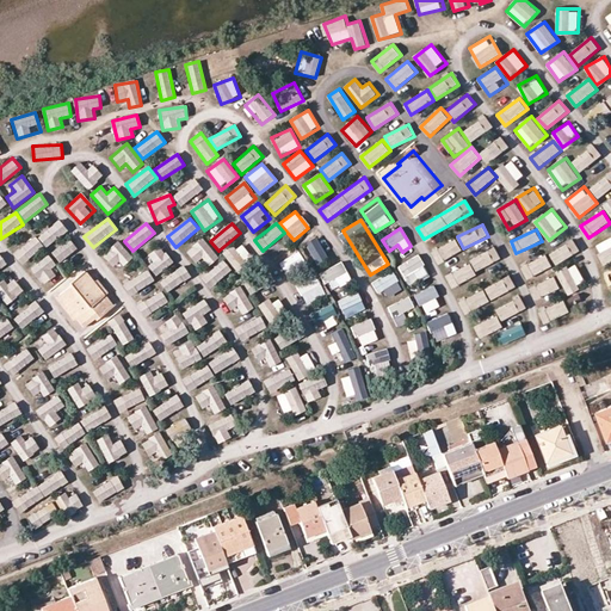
[(34,236),(13,255),(23,265),(43,246),(34,236)]
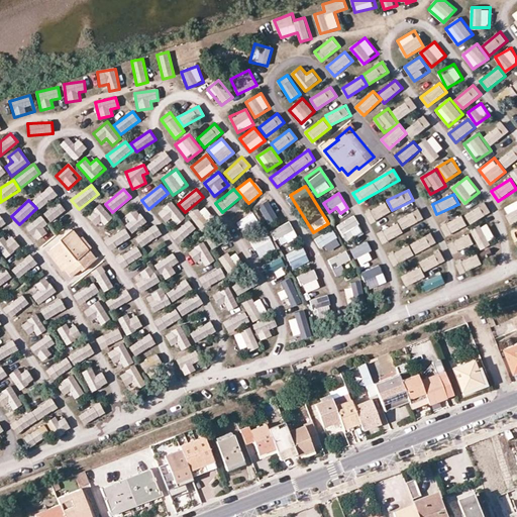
[(271,201),(257,209),(267,224),(280,216),(271,201)]
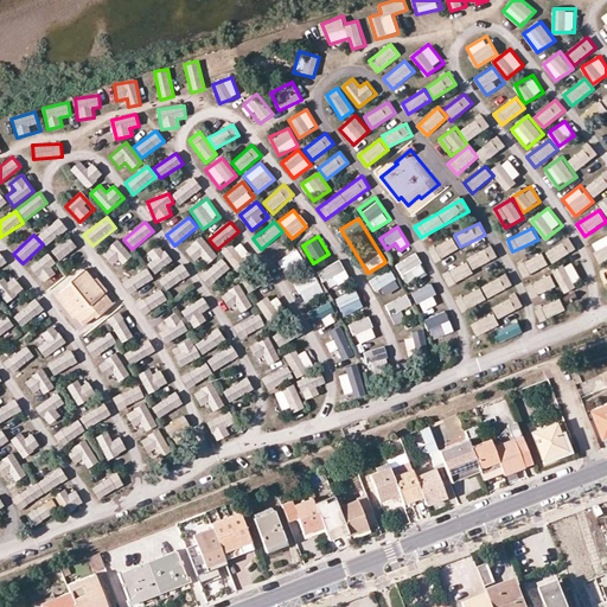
[(606,236),(592,243),(601,262),(606,259),(606,236)]
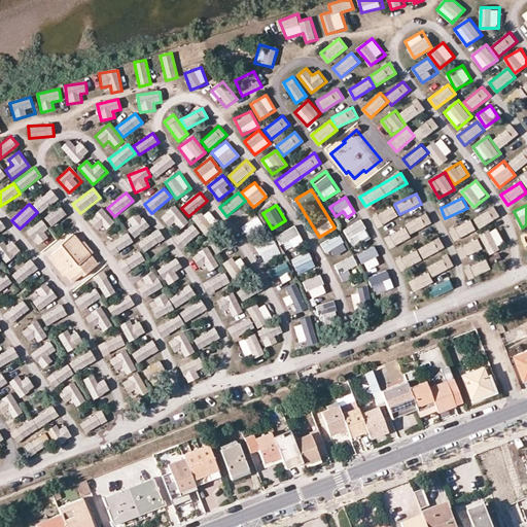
[(44,217),(50,227),(67,216),(61,206),(44,217)]
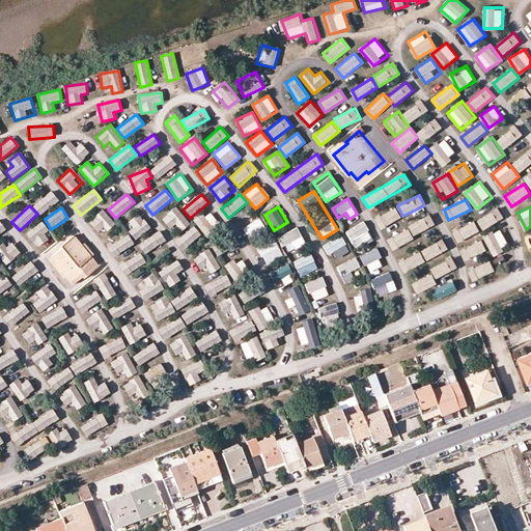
[(161,218),(171,232),(188,222),(177,207),(161,218)]
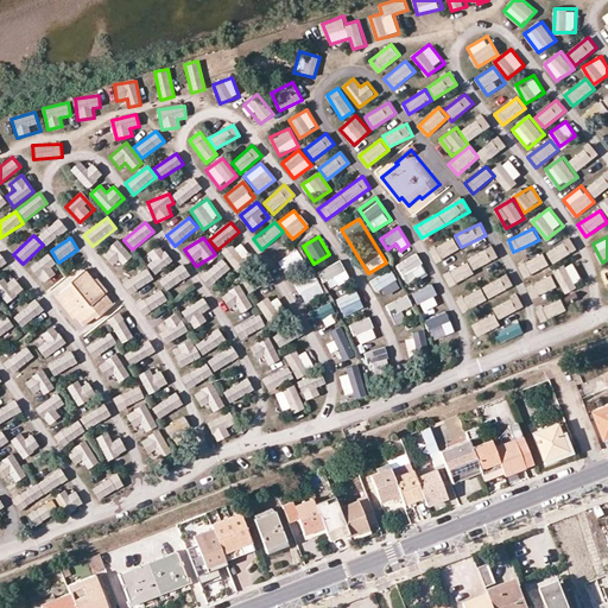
[(436,263),(461,251),(455,238),(430,249),(436,263)]
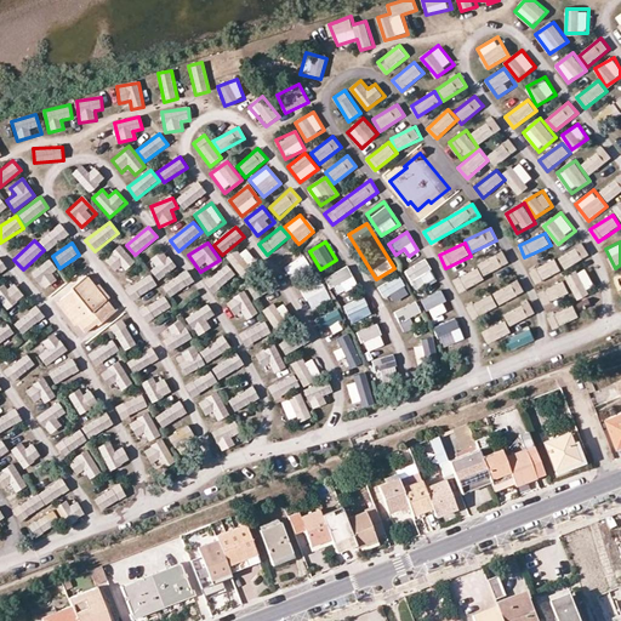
[(567,269),(590,255),(584,243),(559,257),(567,269)]
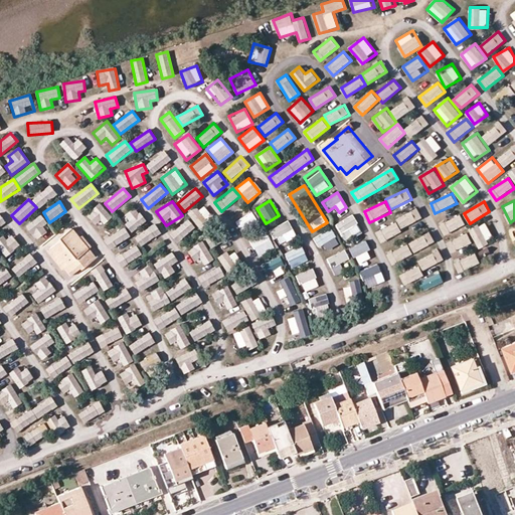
[(99,228),(112,217),(100,203),(87,215),(99,228)]
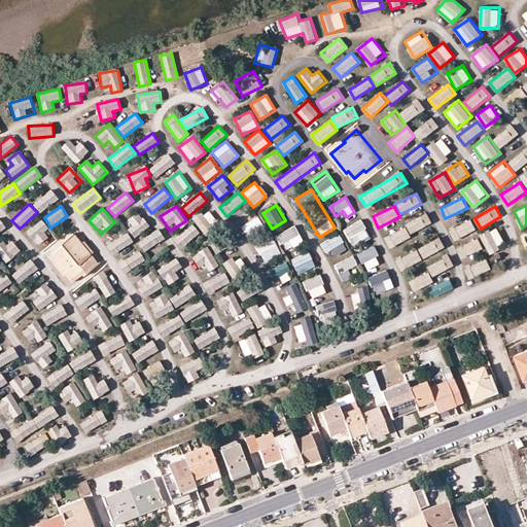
[(209,210),(195,218),(204,236),(218,227),(209,210)]
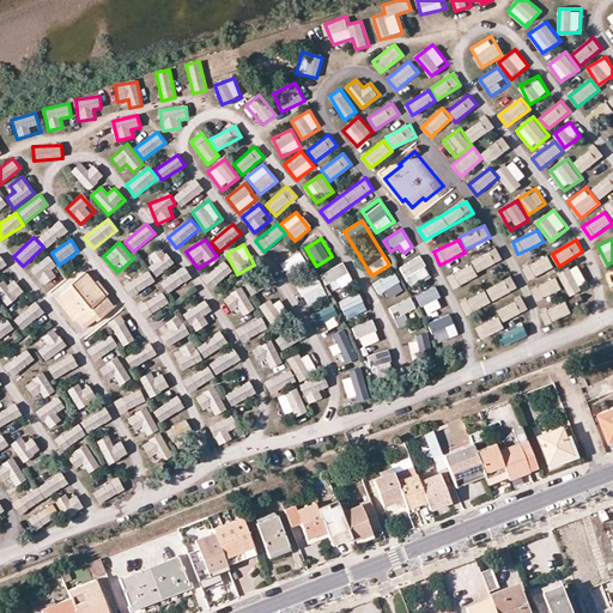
[(145,258),(157,275),(174,265),(162,247),(145,258)]
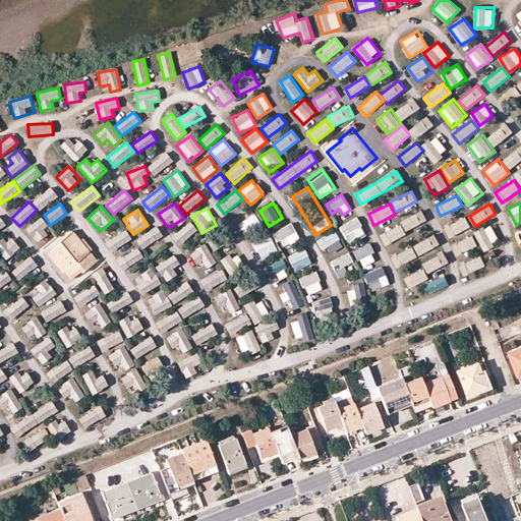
[(406,231),(427,221),(422,211),(401,221),(406,231)]
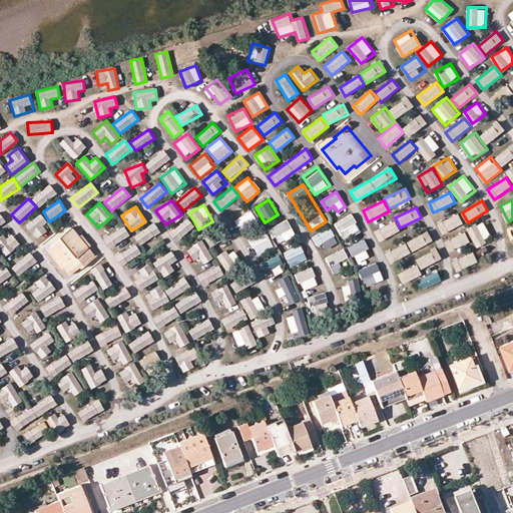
[(250,210),(235,220),(244,235),(261,225),(250,210)]
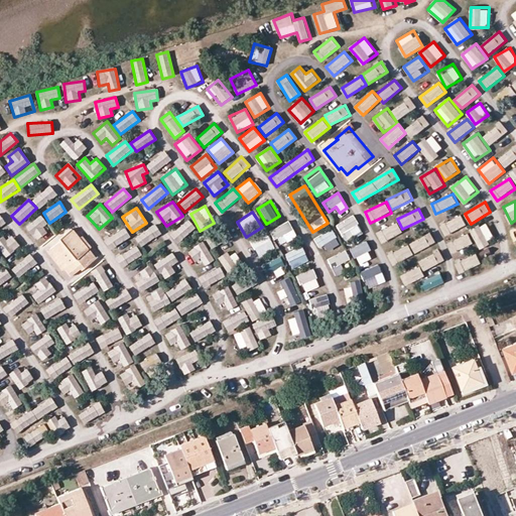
[(39,215),(25,227),(37,241),(51,229),(39,215)]
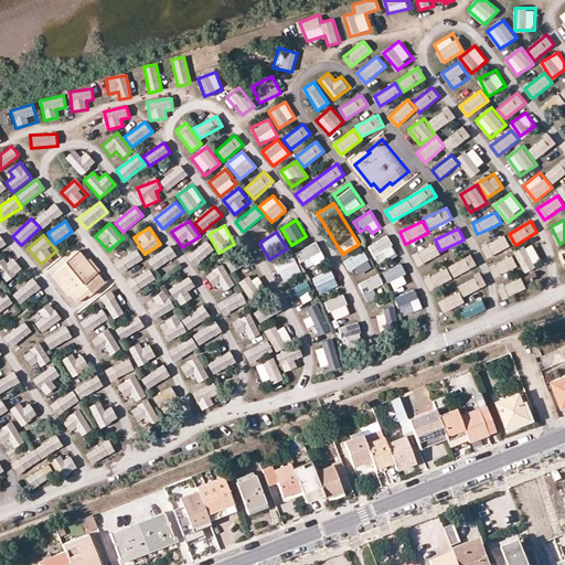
[(488,258),(511,246),(505,235),(482,247),(488,258)]
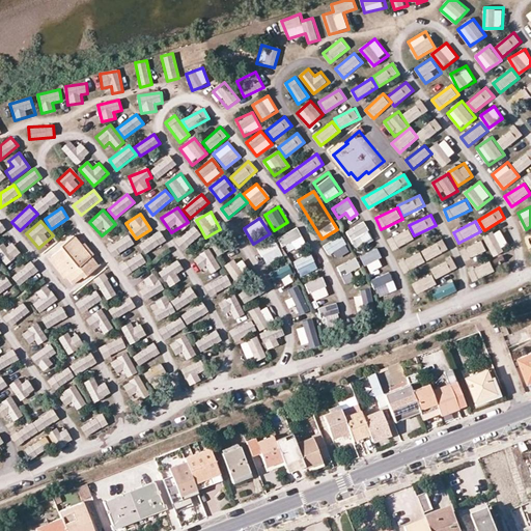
[(354,248),(372,240),(365,222),(346,230),(354,248)]
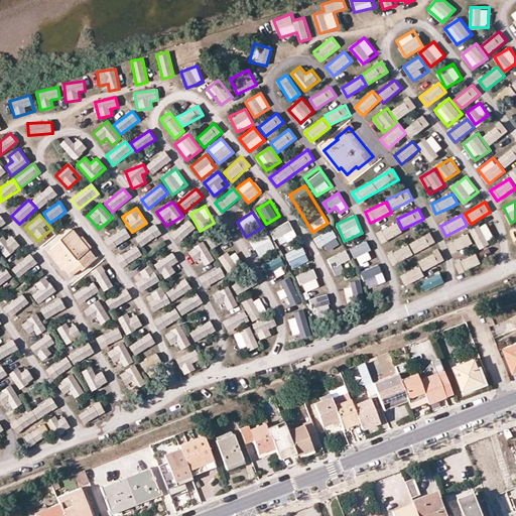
[(188,220),(170,235),(176,244),(196,229),(188,220)]
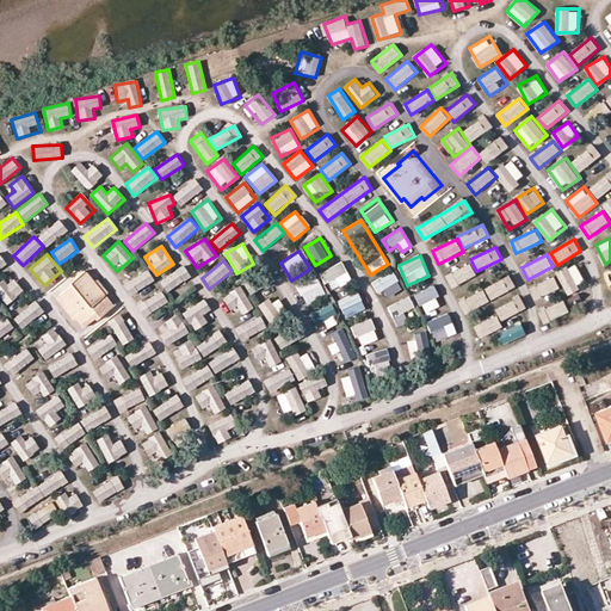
[(339,285),(351,278),(341,263),(320,275),(325,285),(335,279),(339,285)]
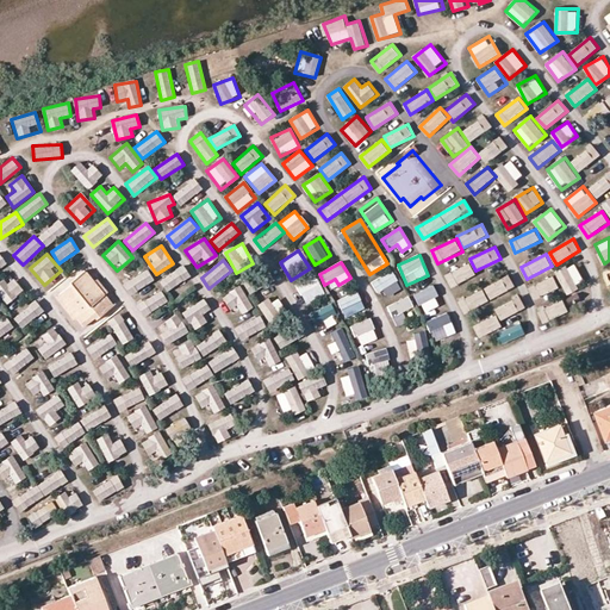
[(446,275),(453,287),(477,274),(470,262),(446,275)]
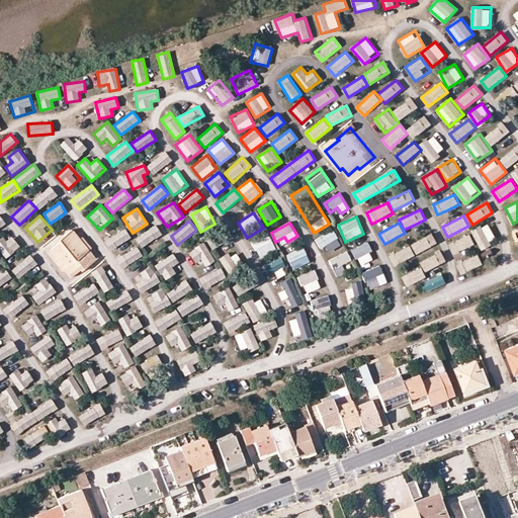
[(482,248),(498,240),(489,223),(472,231),(482,248)]
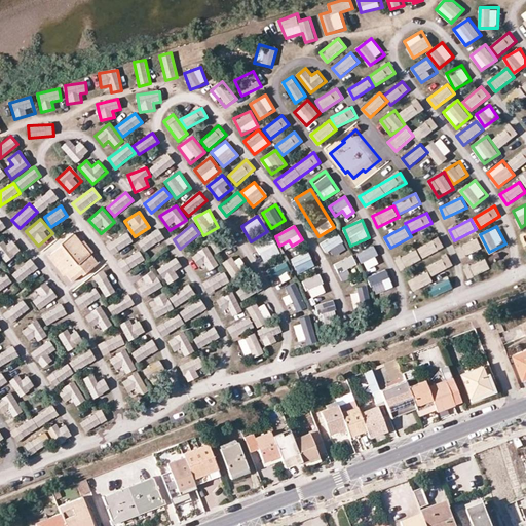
[(126,233),(106,245),(112,255),(133,242),(126,233)]
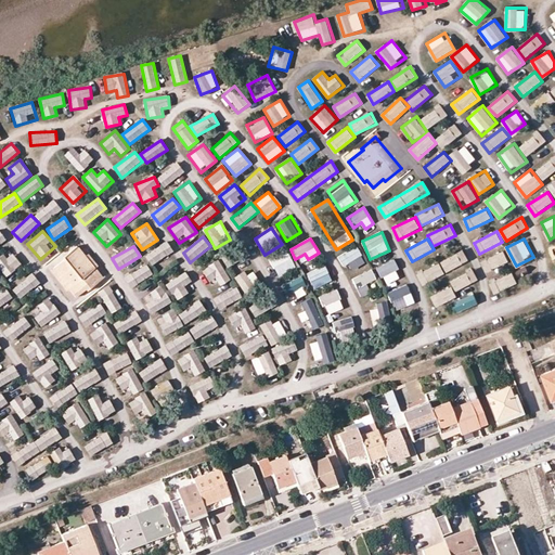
[(102,279),(76,247),(62,258),(64,260),(49,272),(66,292),(68,289),(74,298),(84,289),(86,292),(102,279)]
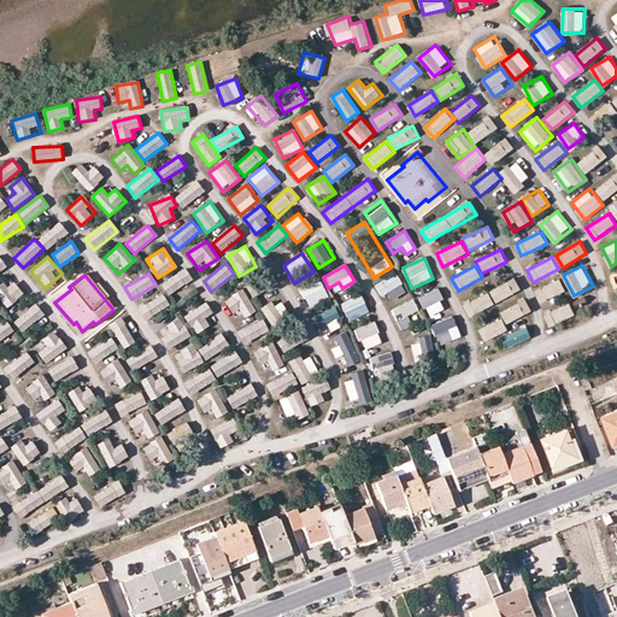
[(376,286),(386,305),(407,294),(397,275),(376,286)]
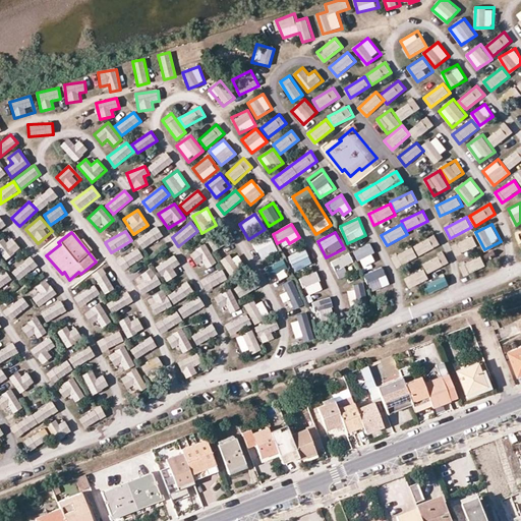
[(419,256),(441,245),(435,234),(414,246),(419,256)]
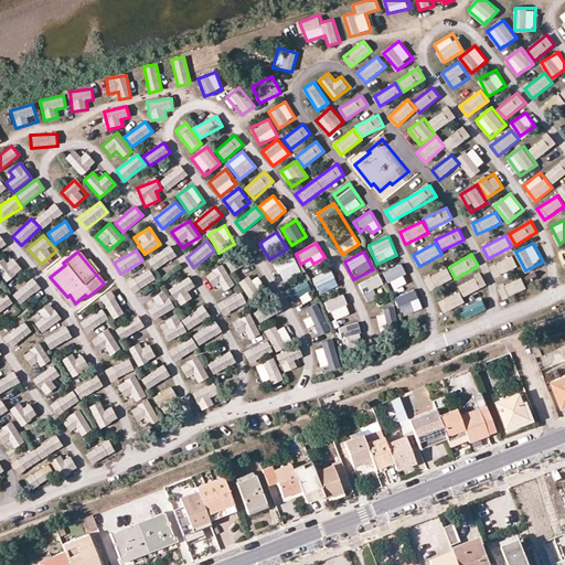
[(490,266),(496,278),(519,266),(513,255),(490,266)]
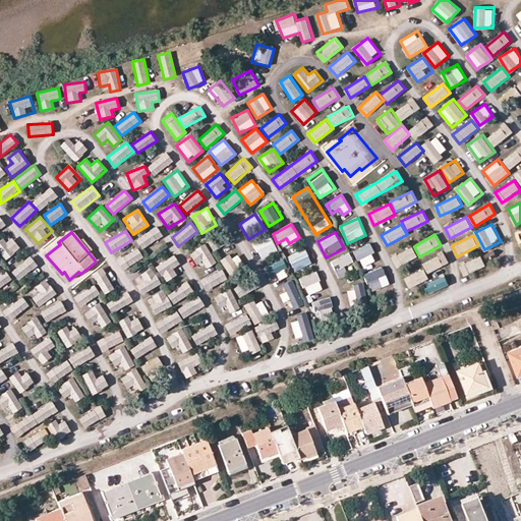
[(12,236),(0,241),(0,252),(3,259),(19,250),(12,236)]
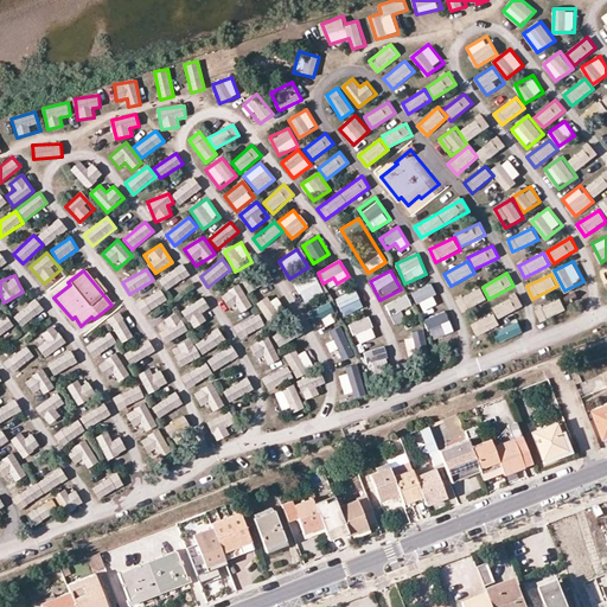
[(317,275),(295,281),(301,300),(323,295),(317,275)]
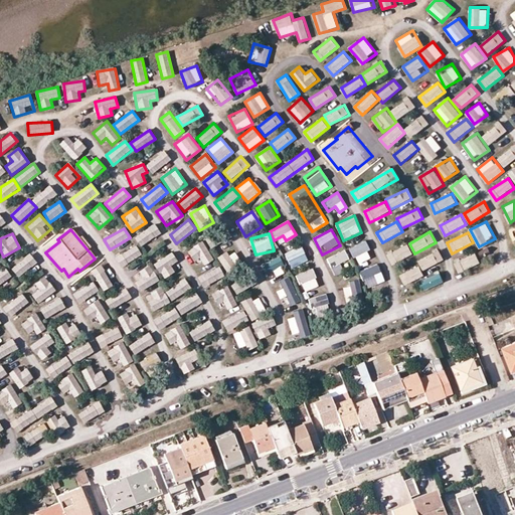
[(201,260),(204,266),(213,261),(204,241),(187,250),(194,263),(201,260)]
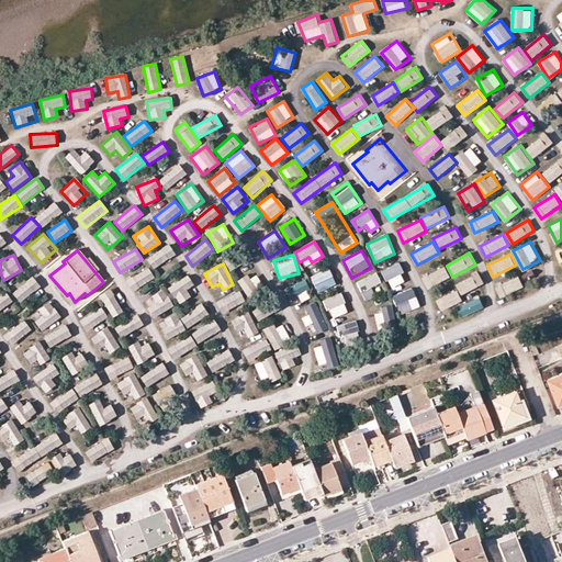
[(382,271),(390,289),(406,281),(397,263),(382,271)]
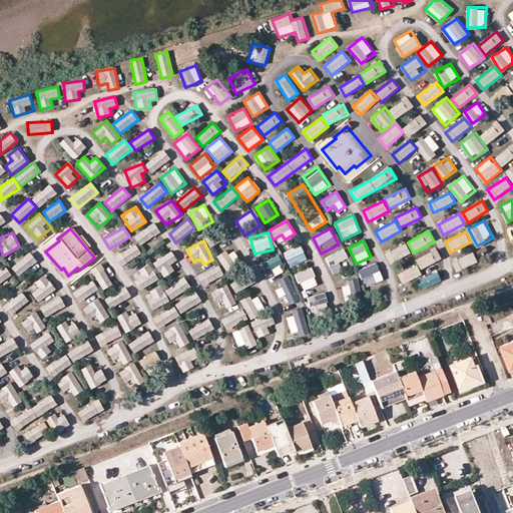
[(391,264),(412,253),(407,243),(386,253),(391,264)]
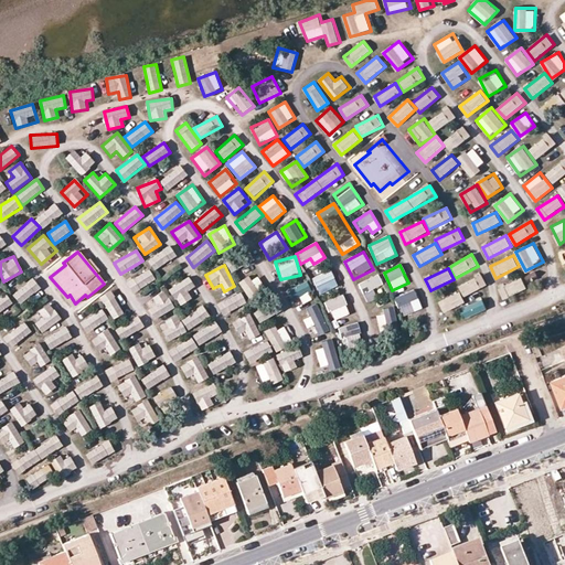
[(127,283),(134,294),(155,280),(149,269),(127,283)]
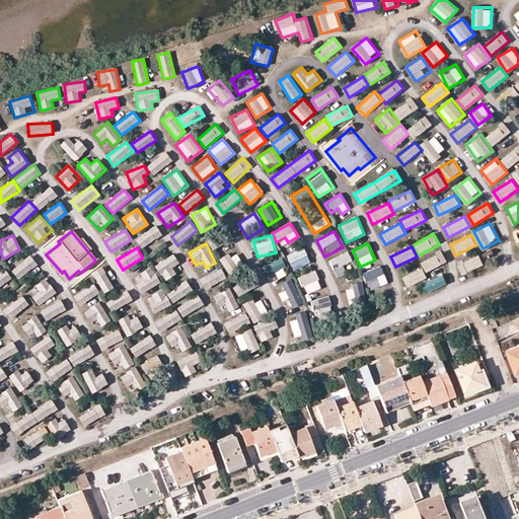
[(304,248),(287,256),(294,271),(311,263),(304,248)]
